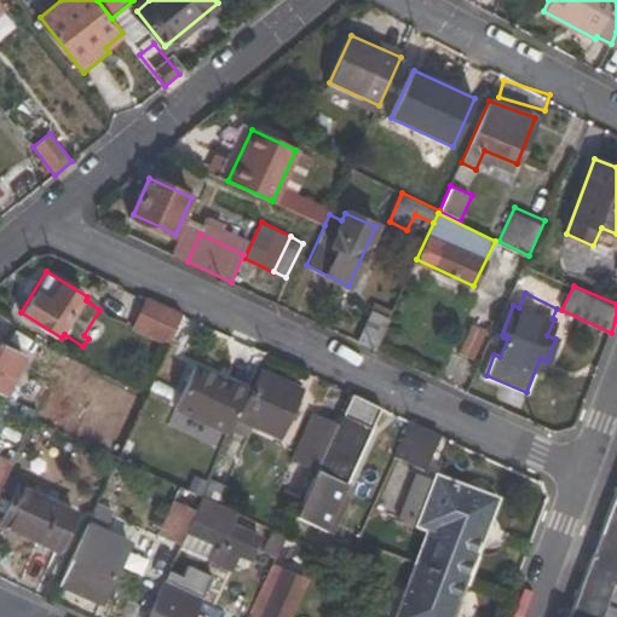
[(133,328),(169,345),(183,315),(148,298),(133,328)]
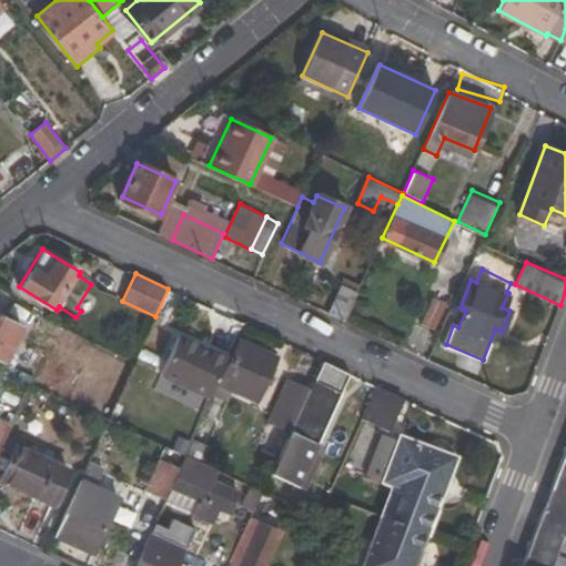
[(327,312),(345,321),(357,292),(341,284),(327,312)]
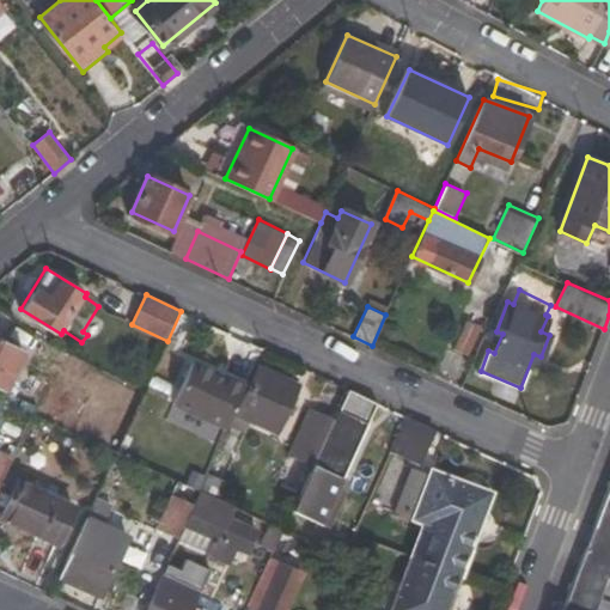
[(455,348),(469,354),(482,325),(468,318),(455,348)]
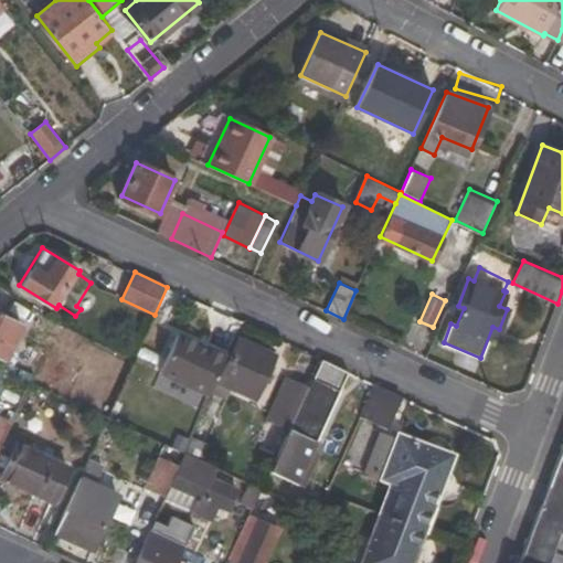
[(22,324),(0,314),(0,359),(6,361),(22,324)]
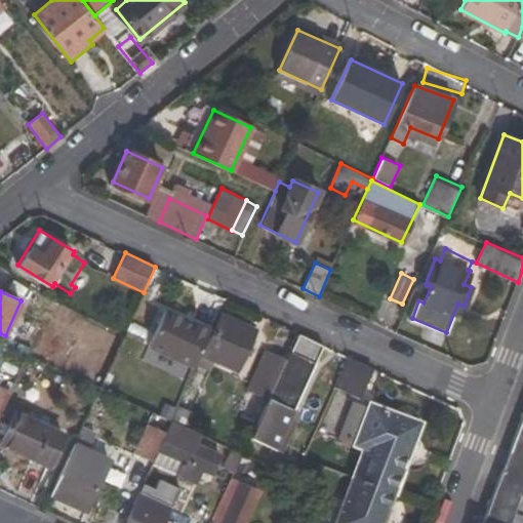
[(193,365),(208,331),(165,311),(149,344),(193,365)]
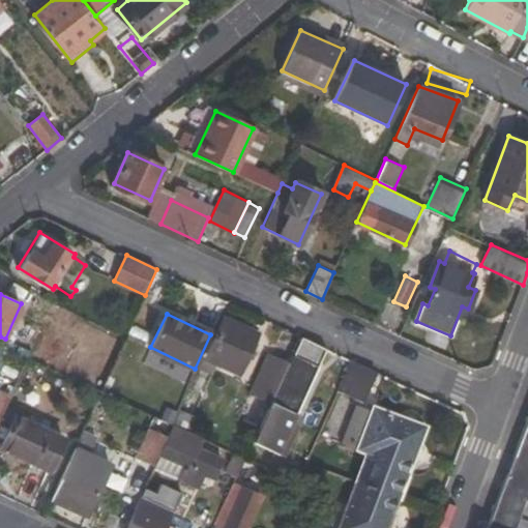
[(238,373),(257,333),(222,315),(198,368),(212,374),(217,363),(238,373)]
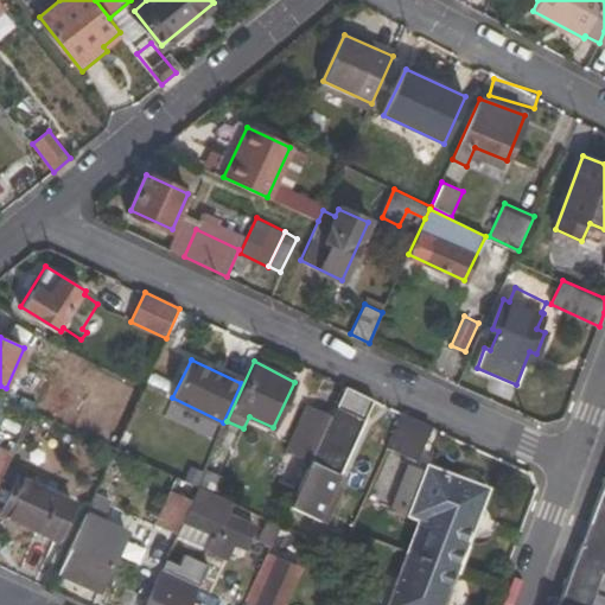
[(341,477),(376,400),(348,386),(335,412),(312,460),(291,505),(320,520),(341,477)]
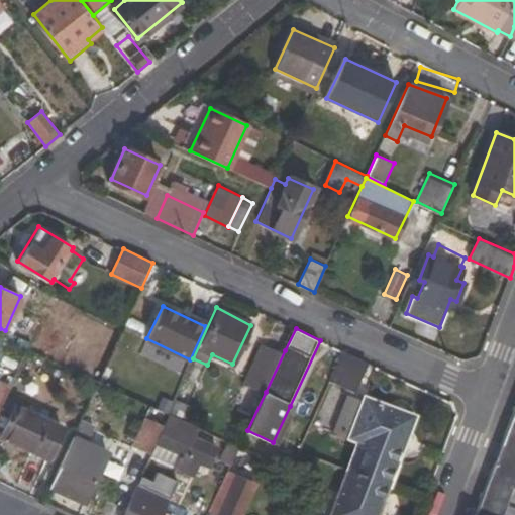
[(264,342),(244,383),(266,392),(285,350),(264,342)]
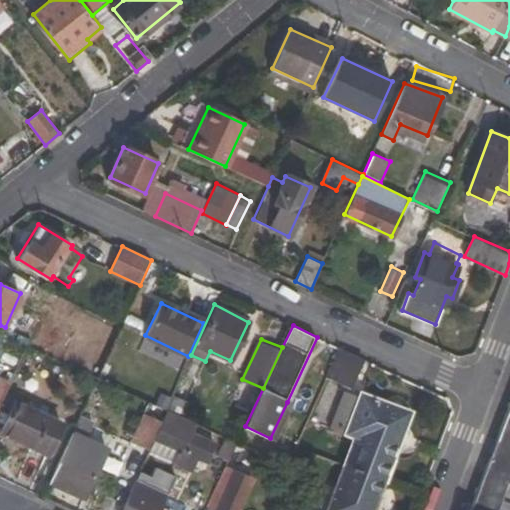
[(352,387),(364,359),(340,347),(327,376),(352,387)]
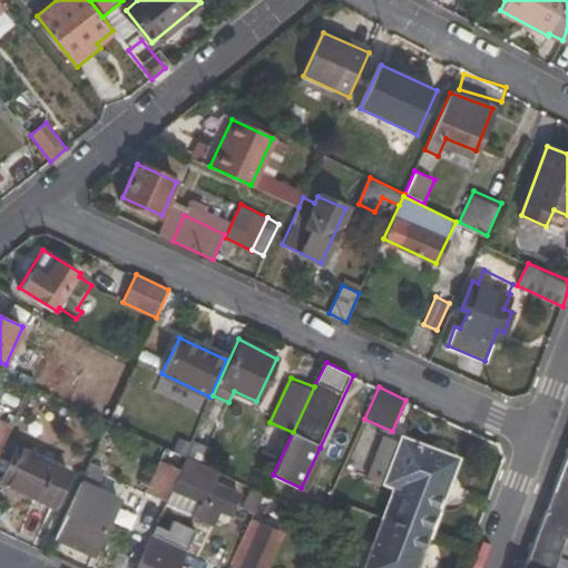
[(0,447),(11,423),(0,418),(0,447)]
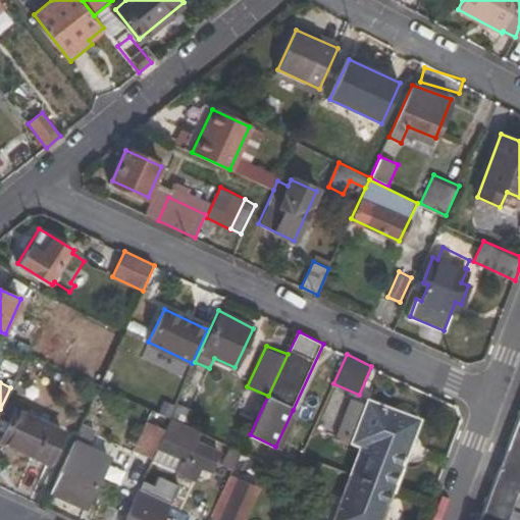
[(350,397),(335,435),(350,442),(365,403),(350,397)]
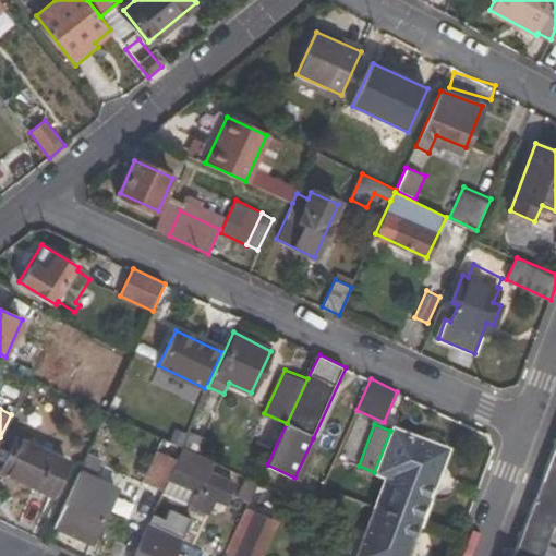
[(374,472),(388,478),(377,506),(420,522),(447,449),(390,428),(390,431),(374,472)]
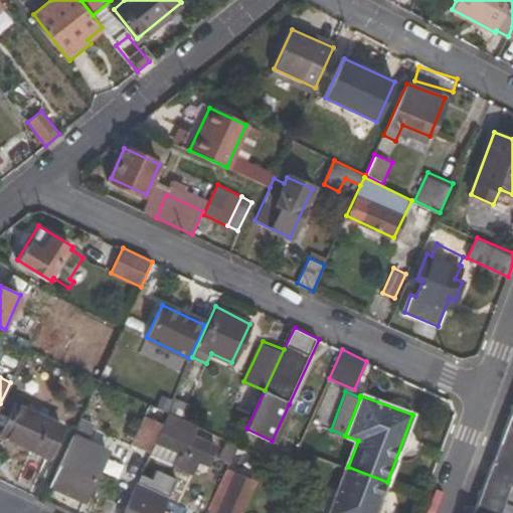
[(133,396),(128,406),(145,414),(150,404),(133,396)]
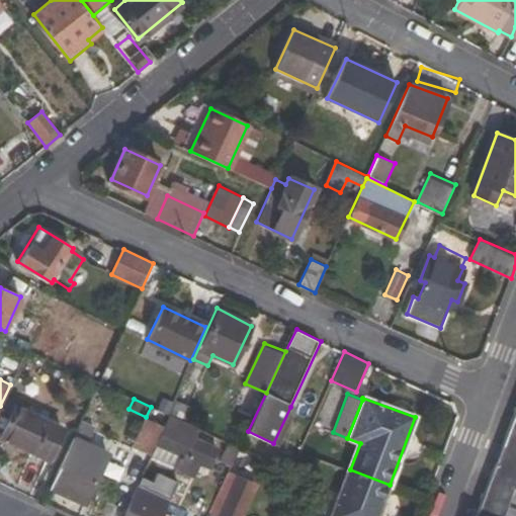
[(190,424),(197,409),(176,399),(169,414),(190,424)]
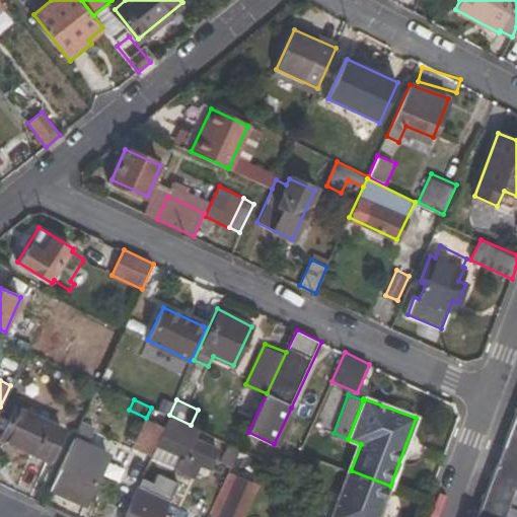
[(2,437),(49,459),(63,430),(16,407),(2,437)]
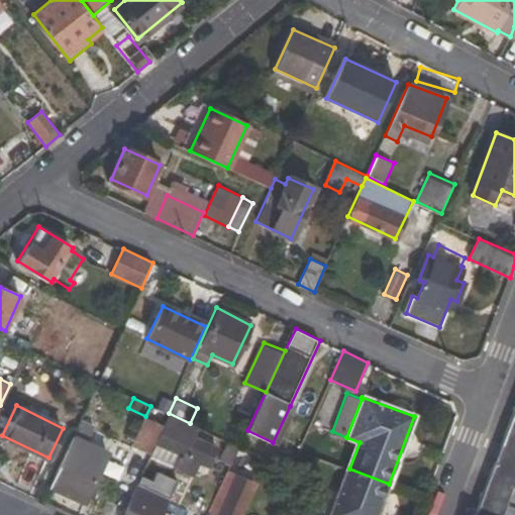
[(169,413),(150,406),(145,416),(132,445),(150,453),(169,413)]
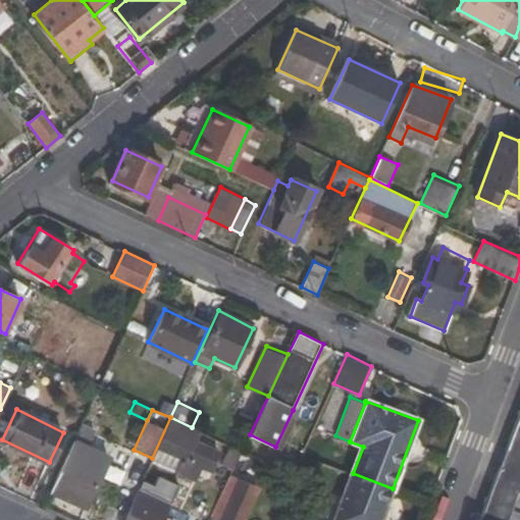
[(280,449),(298,412),(293,410),(275,447),(280,449)]
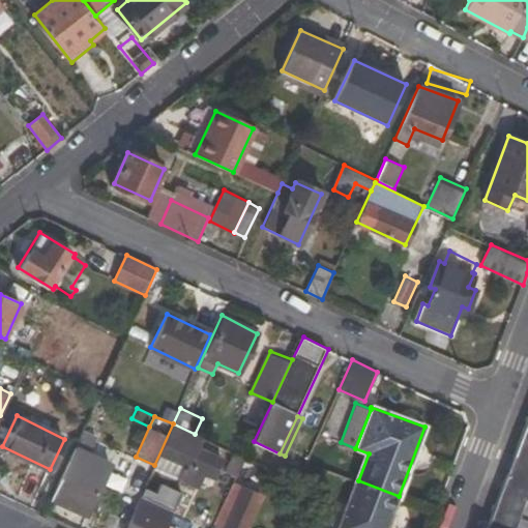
[(527,421),(488,527),(527,527),(527,421)]
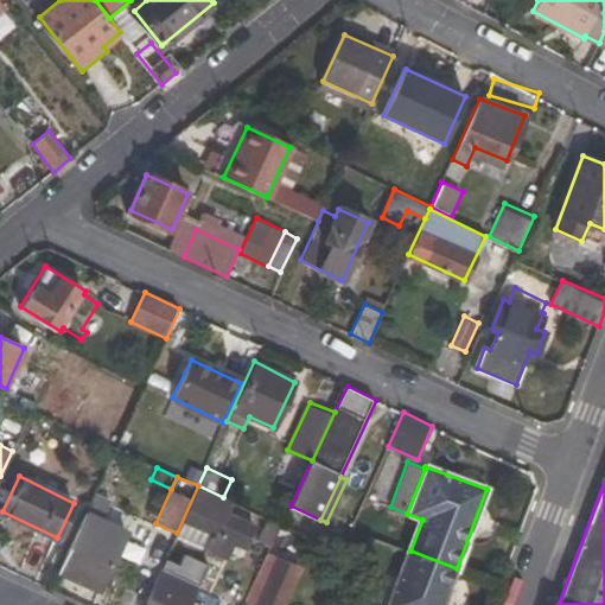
[(235,503),(223,497),(198,485),(177,533),(227,556),(235,541),(248,547),(259,524),(231,511),(235,503)]
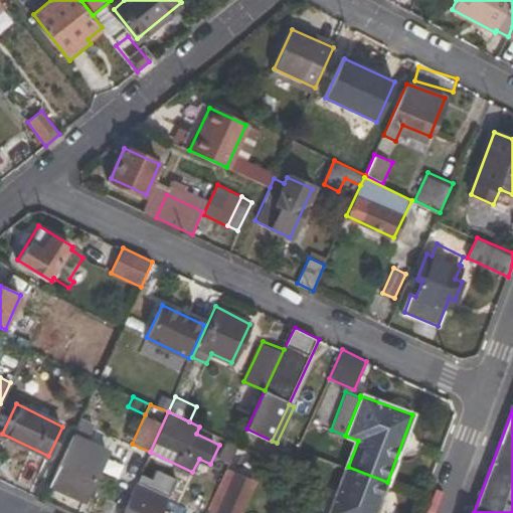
[(86,440),(93,424),(79,418),(50,484),(84,500),(110,453),(86,440)]
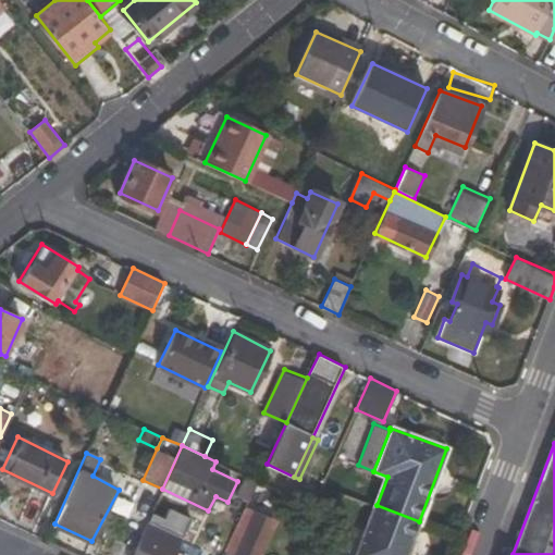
[(186,531),(193,514),(167,504),(159,520),(186,531)]
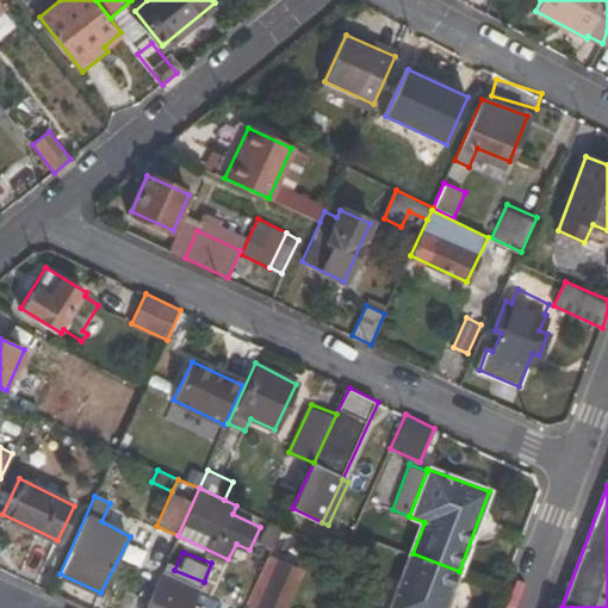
[(390,607),(445,607),(459,571),(413,553),(390,607)]
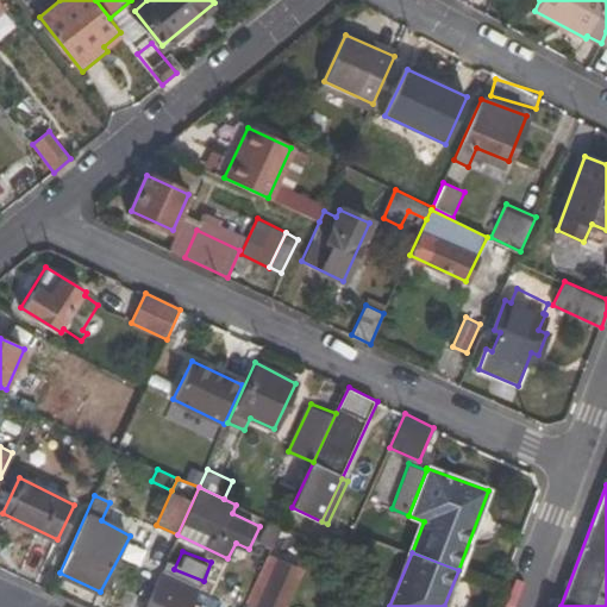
[(287,606),(305,569),(270,554),(263,568),(245,606),(287,606)]
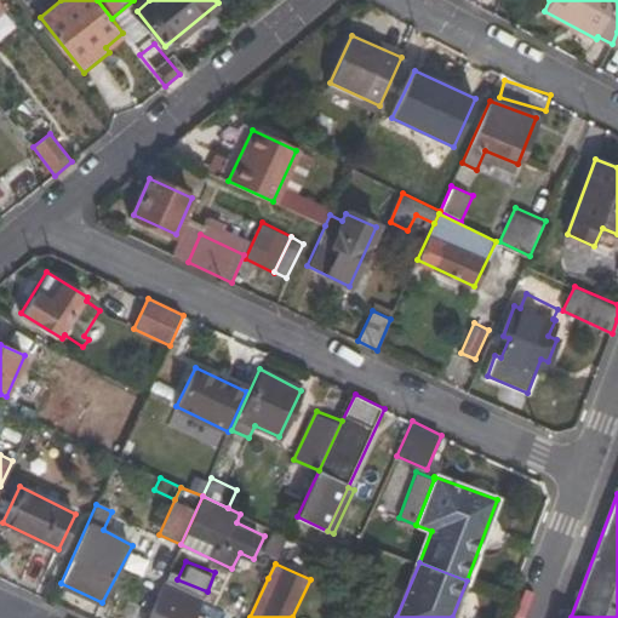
[(164,579),(159,591),(147,617),(195,617),(205,599),(164,579)]
